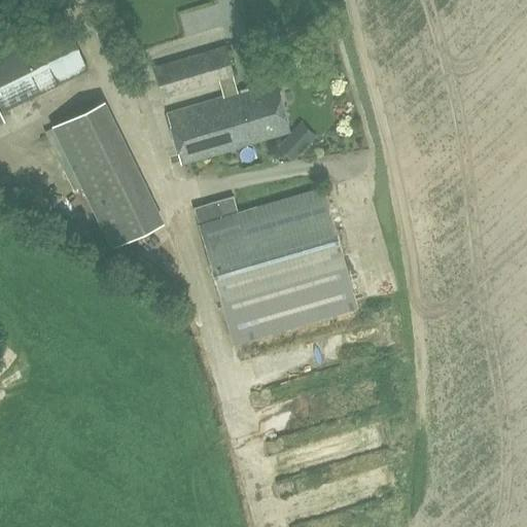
[(0,57),(0,113),(1,115),(29,101),(88,70),(64,25),(0,57)]
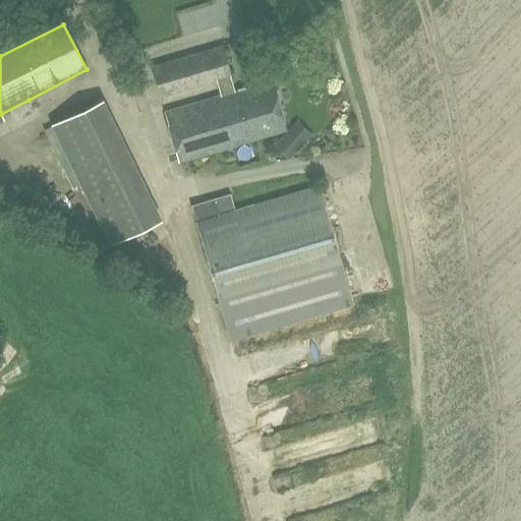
[(217,81),(222,97),(165,113),(180,164),(288,131),(273,81),(235,93),(222,48),(151,68),(160,98),(217,81)]
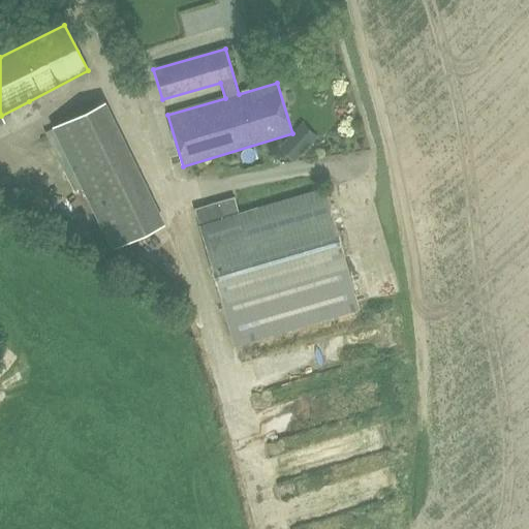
[(154,206),(103,102),(52,127),(112,249),(163,224),(154,206)]
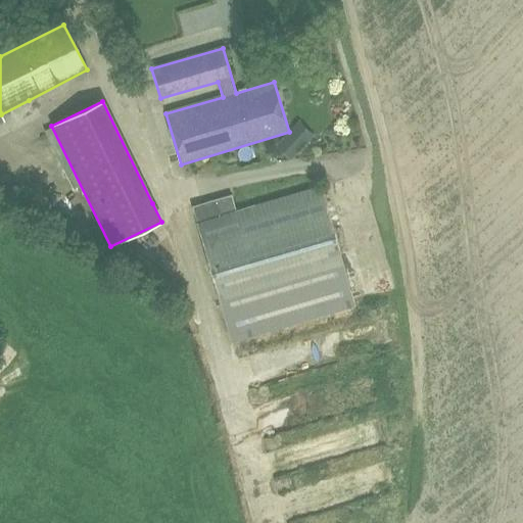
[(357,307),(341,262),(321,188),(236,212),(232,196),(193,207),(198,224),(196,224),(218,297),(232,341),(357,307)]
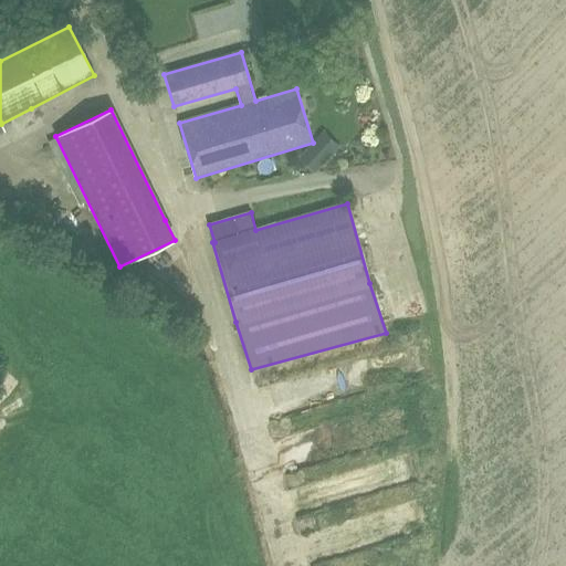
[(318,448),(299,454),(303,467),(322,461),(318,448)]
